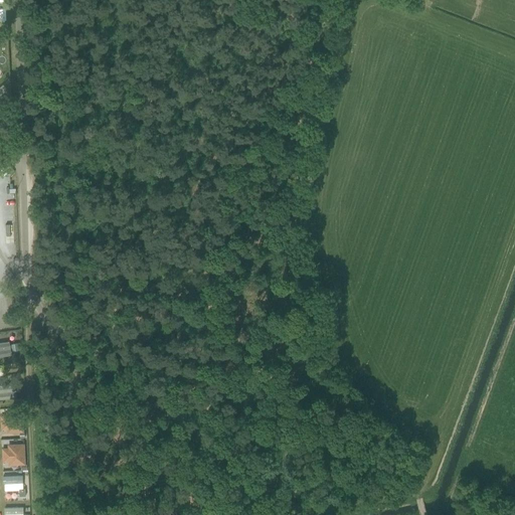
[(0,357),(12,356),(11,342),(0,343),(0,357)]
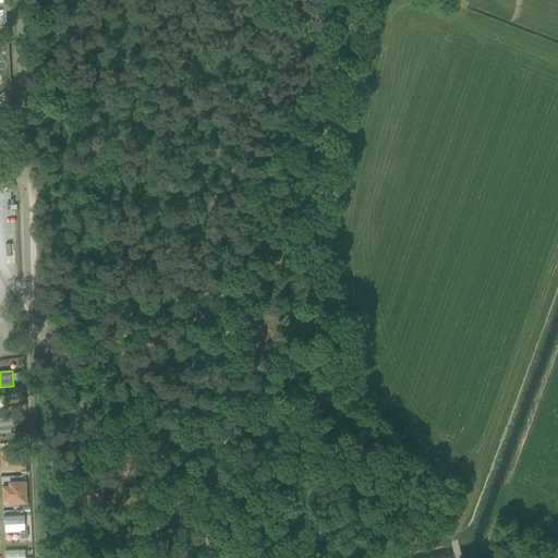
[(0,417),(0,425),(3,426),(3,433),(16,432),(16,424),(22,424),(21,416),(0,417)]
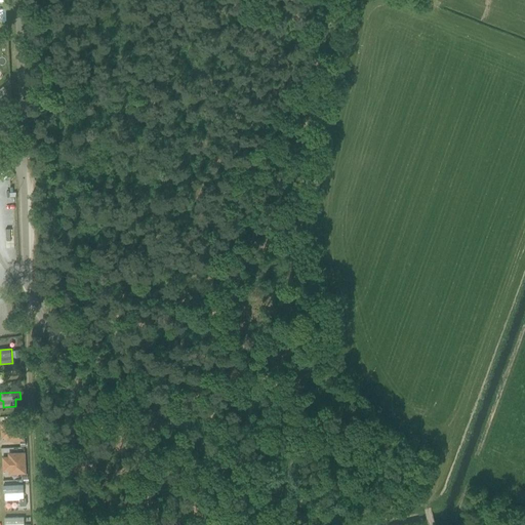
[(13,407),(14,415),(23,414),(23,407),(13,407)]
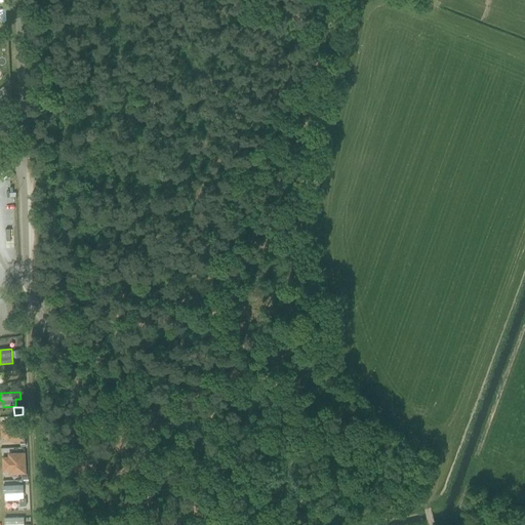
[(23,419),(7,419),(7,440),(23,440),(23,419)]
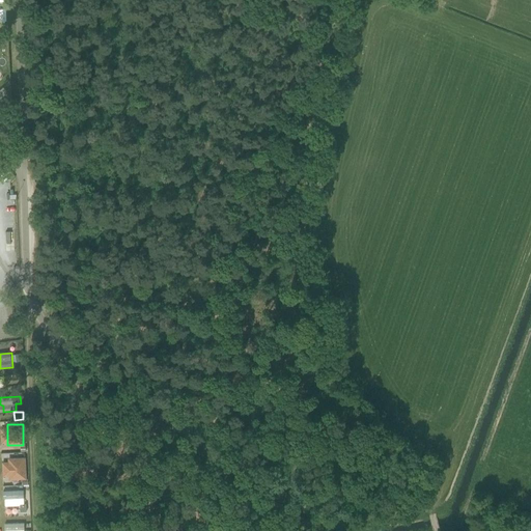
[(24,457),(8,457),(9,478),(25,478),(24,457)]
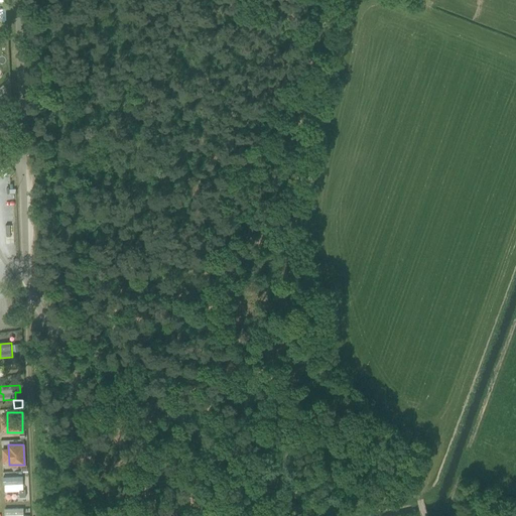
[(22,476),(3,477),(3,492),(23,491),(22,476)]
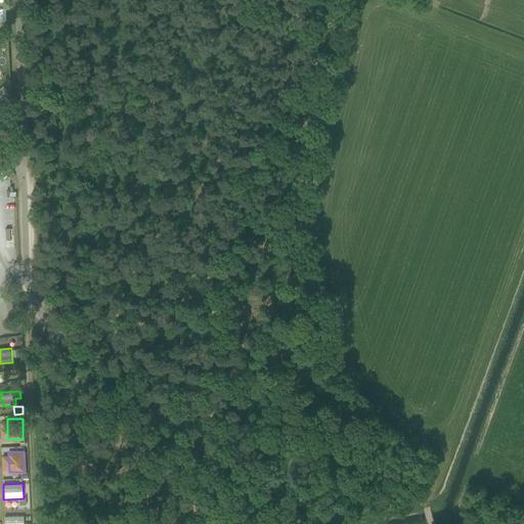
All buildings are outlined.
